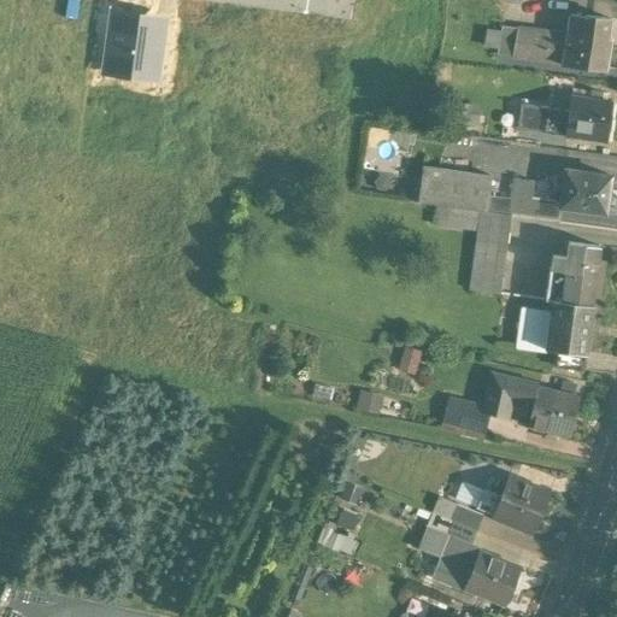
[(110,59),(116,17),(97,15),(90,57),(110,59)]
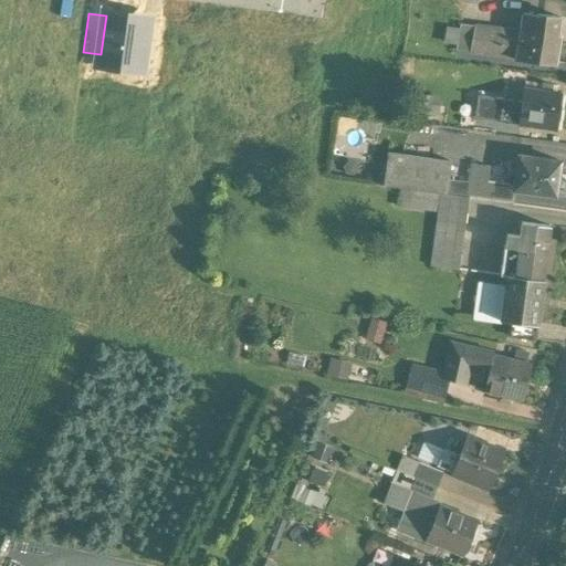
[(559,17),(536,13),(535,16),(522,13),(517,45),(515,59),(515,60),(554,65),(556,46),(555,46),(559,17)]
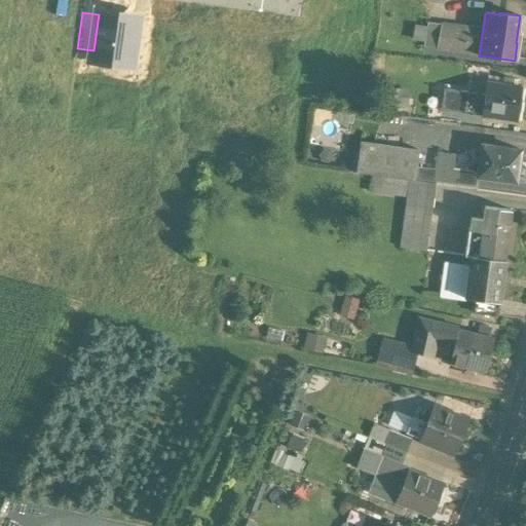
[(92,60),(129,64),(135,20),(99,14),(94,50),(92,60)]
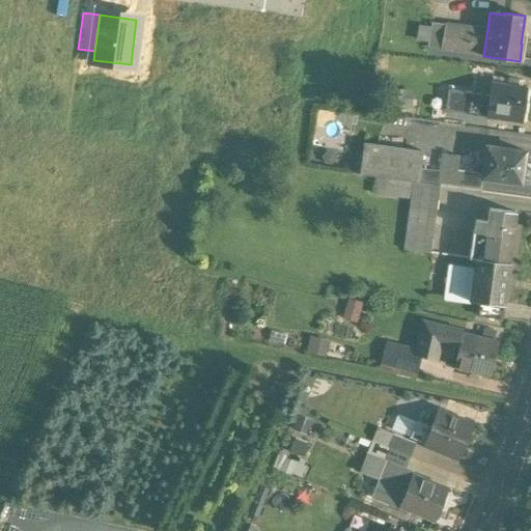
[(444,24),(431,22),(428,48),(441,49),(444,24)]
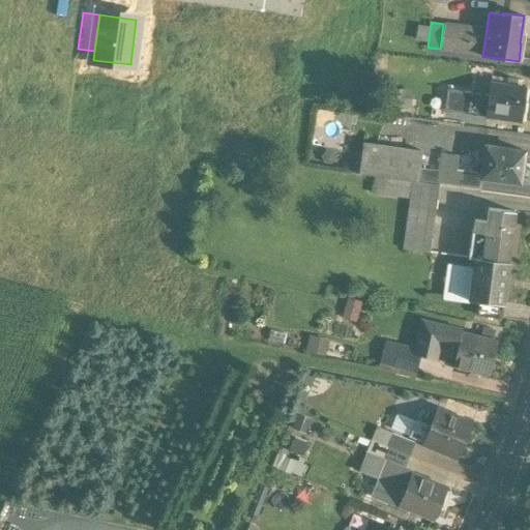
[(471,28),(443,24),(440,49),(482,55),(484,42),(469,40),(471,28)]
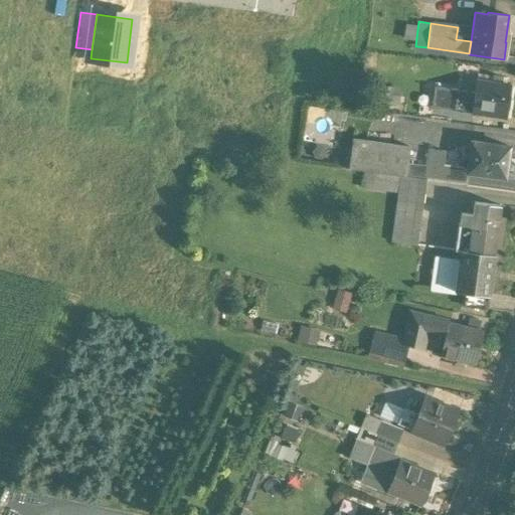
[(509,86),(476,80),(475,83),(471,112),(471,113),(505,118),(509,86)]
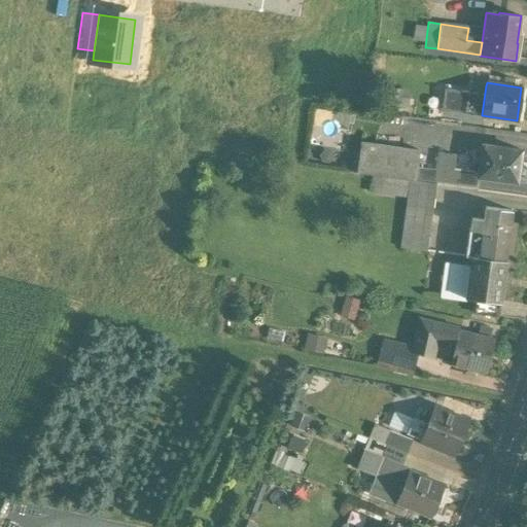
[(486,85),(469,83),(468,94),(465,111),(482,114),(486,85)]
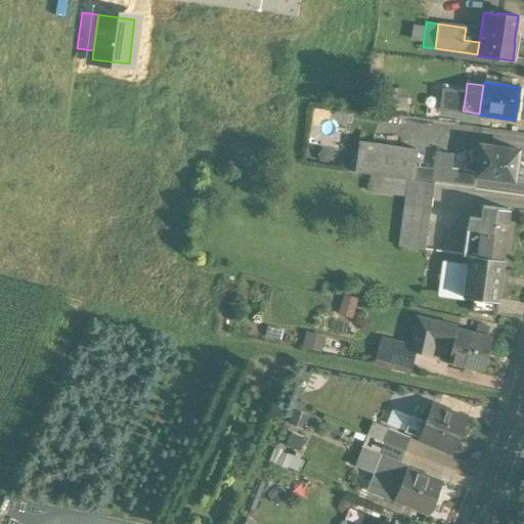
[(466,93),(439,89),(437,107),(463,112),(463,111),(466,93)]
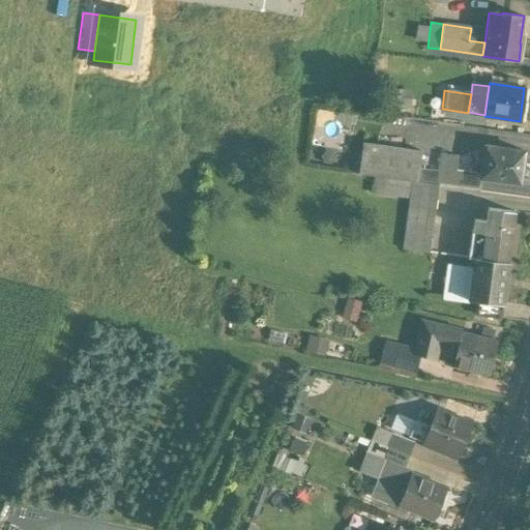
[(421,151),(362,143),(357,174),(374,176),(411,181),(417,182),(418,170),(421,151)]
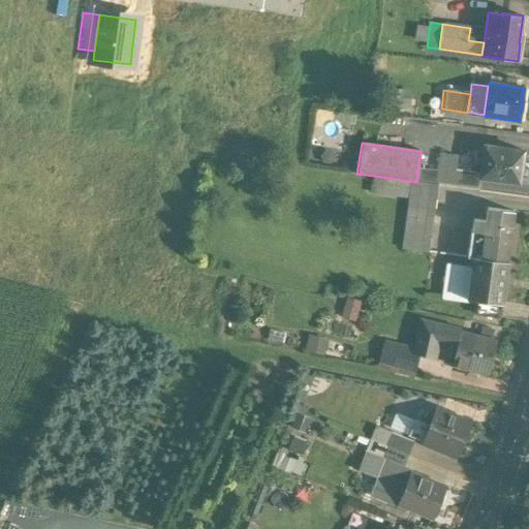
[(522,151),(481,146),(477,177),(477,178),(479,179),(517,183),(522,151)]
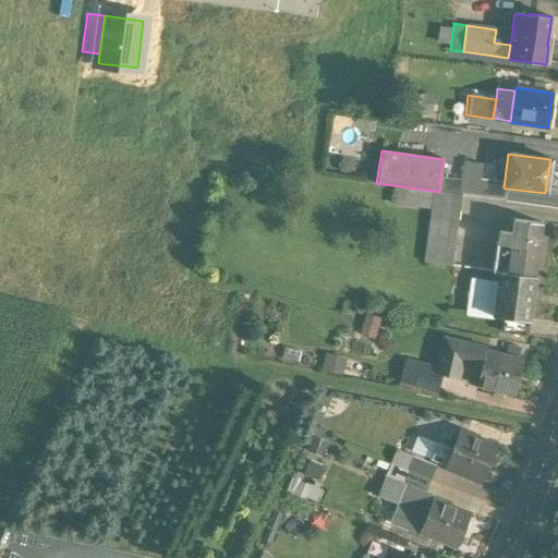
[(481,165),(462,162),(460,177),(480,179),(481,165)]
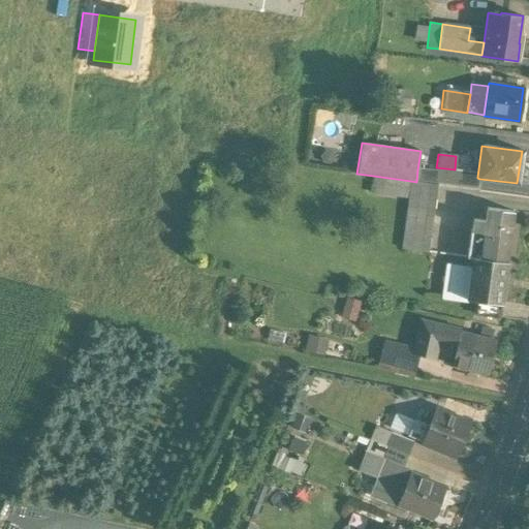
[(455,169),(436,167),(436,172),(434,184),(437,185),(478,190),(479,179),(477,178),(477,177),(474,176),(474,173),(455,169)]
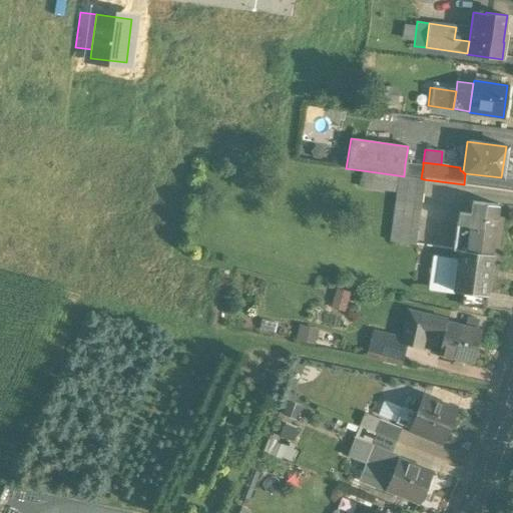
[(423,166),(405,164),(404,176),(421,178),(423,166)]
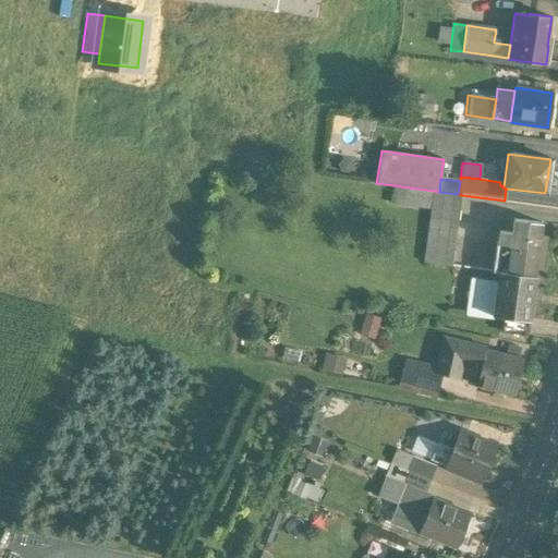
[(433,191),(393,185),(391,202),(431,207),(433,191)]
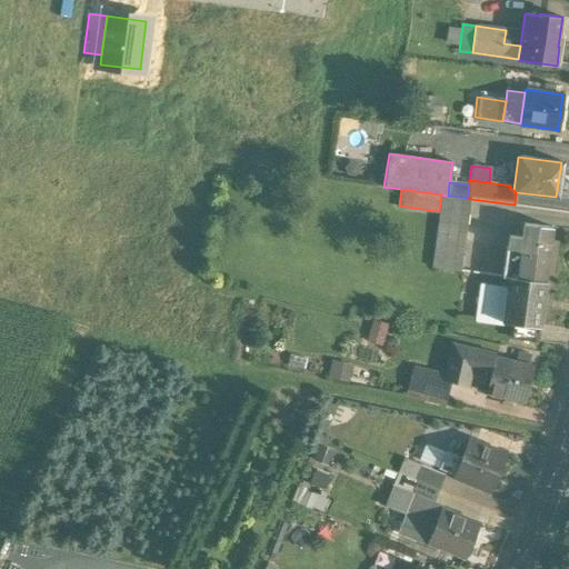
[(448,196),(441,195),(439,211),(431,267),(460,271),(470,199),(467,198),(448,196)]
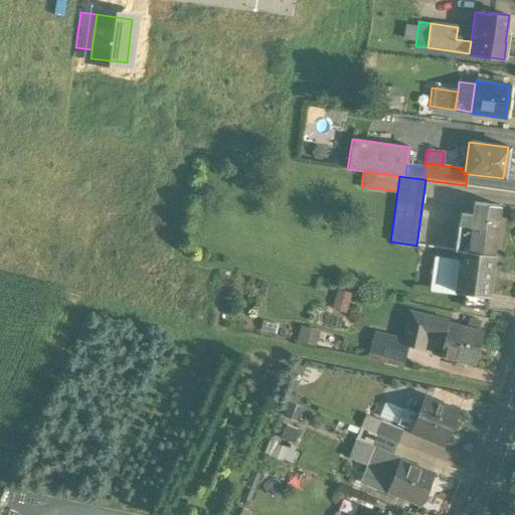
[(498,206),(473,202),(472,213),(461,212),(459,222),(458,221),(454,249),(461,250),(491,255),(498,206)]
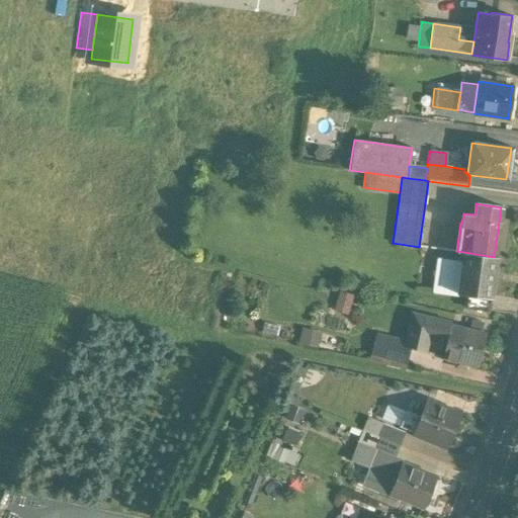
[(494,257),(463,252),(461,263),(457,292),(466,293),(491,297),(496,257),(494,257)]
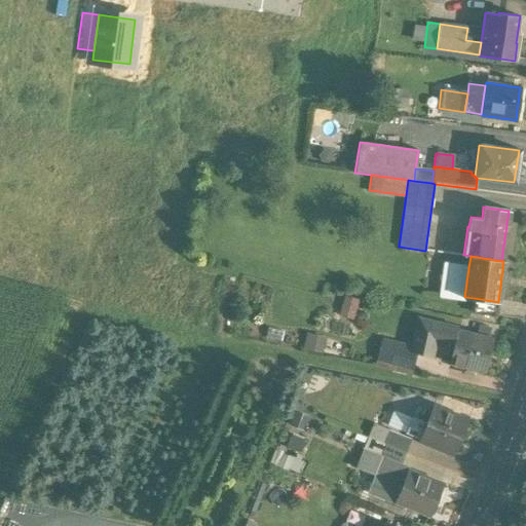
[(468,267),(443,263),(439,293),(464,297),(468,267)]
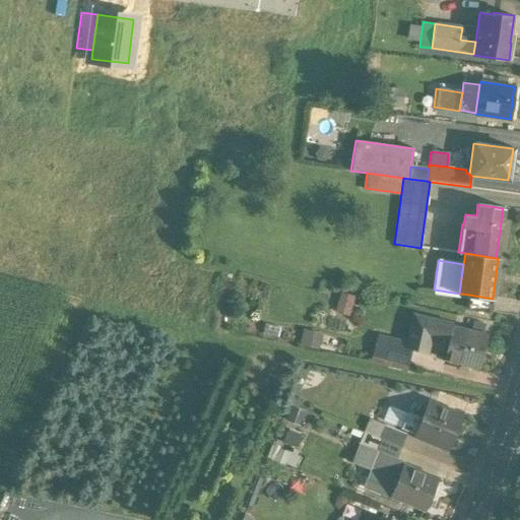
[(493,299),(468,295),(466,308),(491,311),(493,299)]
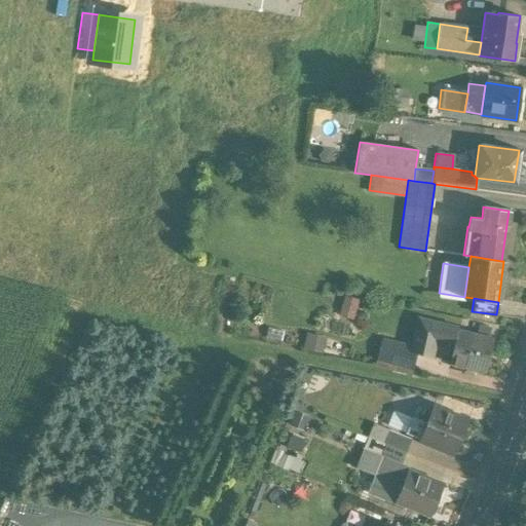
[(437,326),(419,322),(413,348),(418,349),(429,352),(435,336),(437,326)]
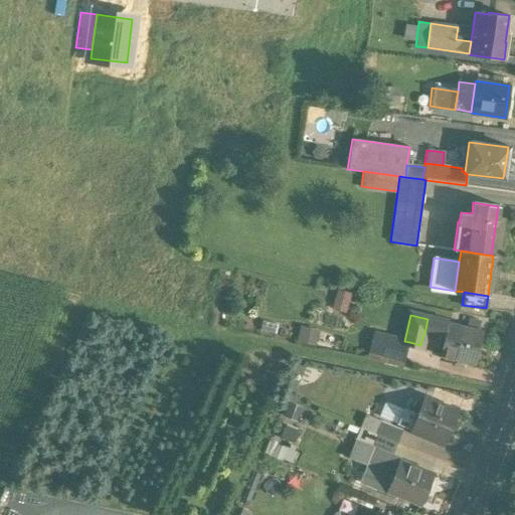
[(448,324),(427,319),(425,329),(446,334),(448,324)]
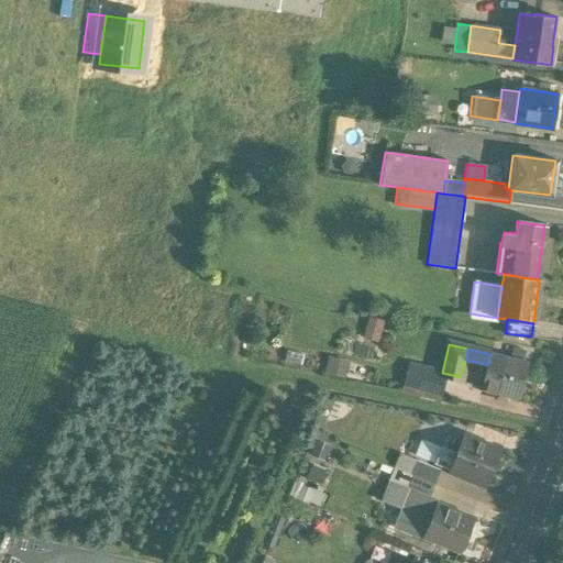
[(526,363),(489,354),(487,365),(481,388),(517,398),(526,363)]
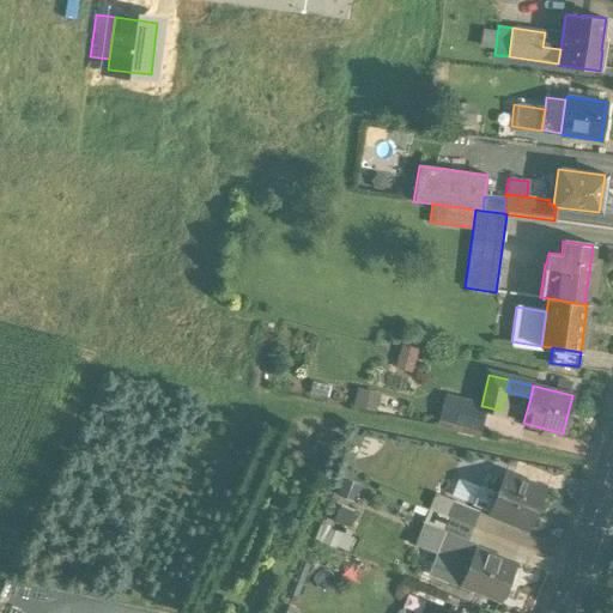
[(483,436),(487,407),(481,406),(449,399),(442,428),(483,436)]
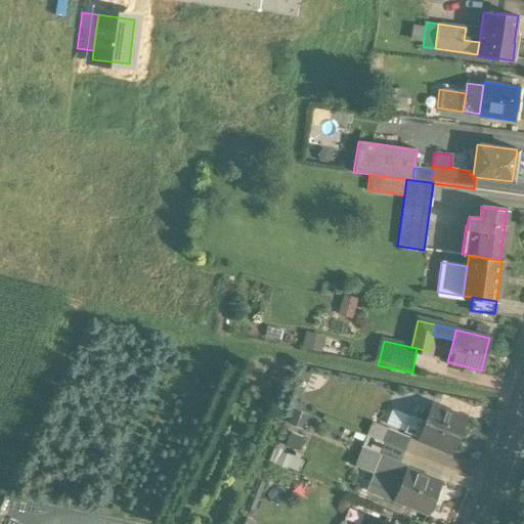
[(468,421),(433,404),(428,419),(422,431),(419,438),(453,453),(468,421)]
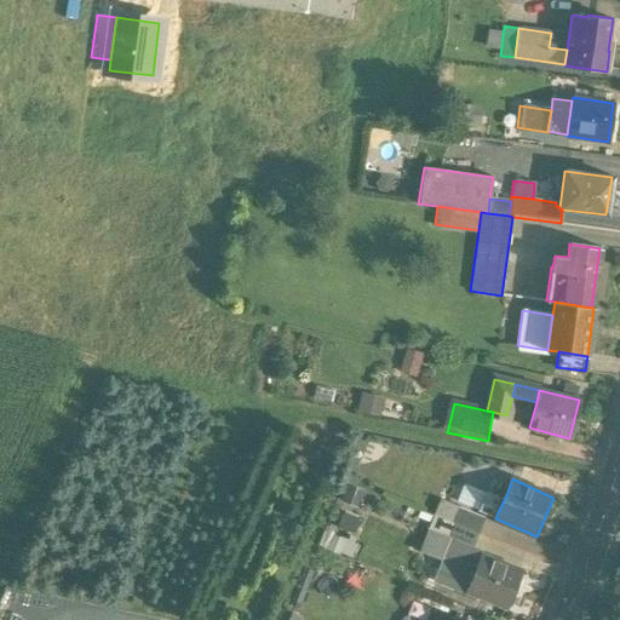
[(499,510),(506,495),(491,488),(484,503),(499,510)]
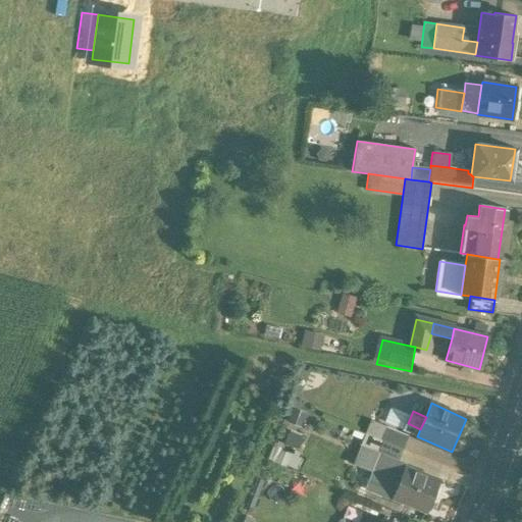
[(366,417),(361,431),(406,450),(412,435),(366,417)]
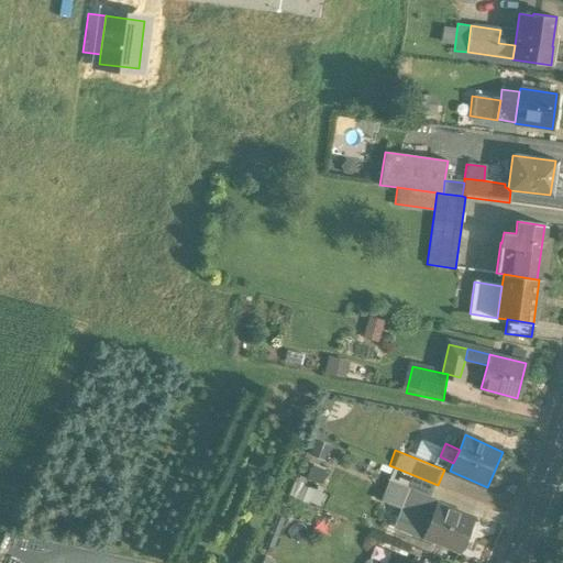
[(438,485),(389,465),(375,499),(409,514),(431,522),(439,505),(431,501),(438,485)]
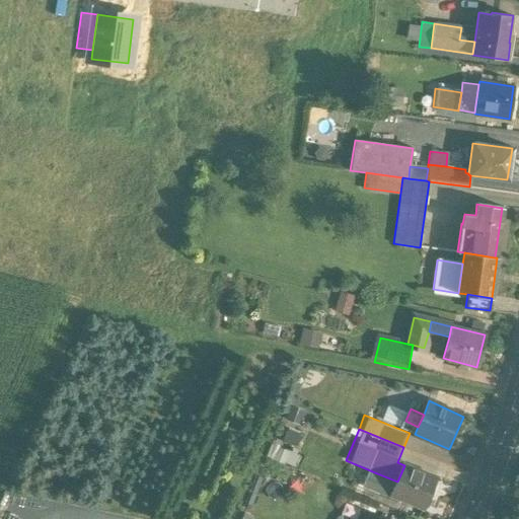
[(437,479),(404,465),(397,482),(391,495),(425,509),(437,479)]
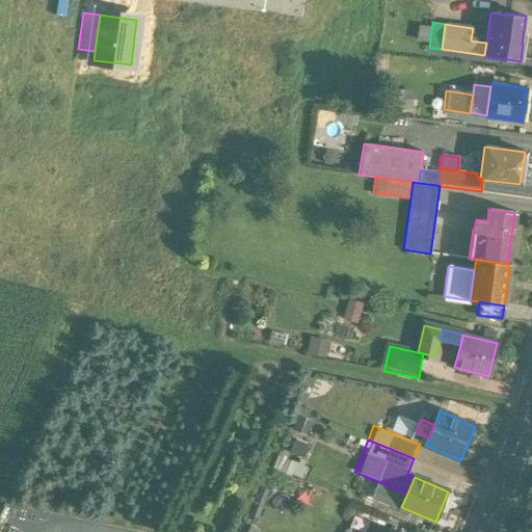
[(401,507),(407,494),(387,485),(381,499),(401,507)]
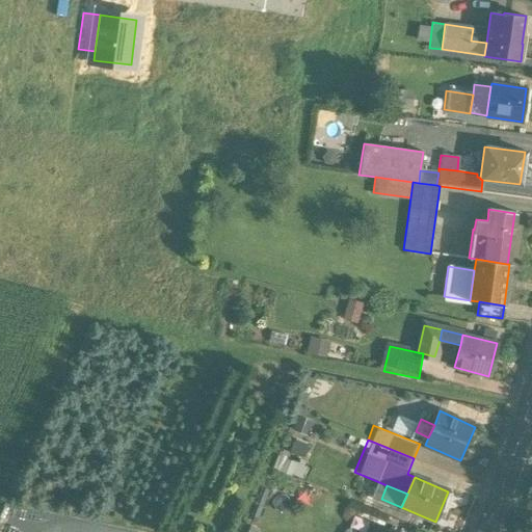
[(248,522),(244,531),(257,531),(259,526),(248,522)]
